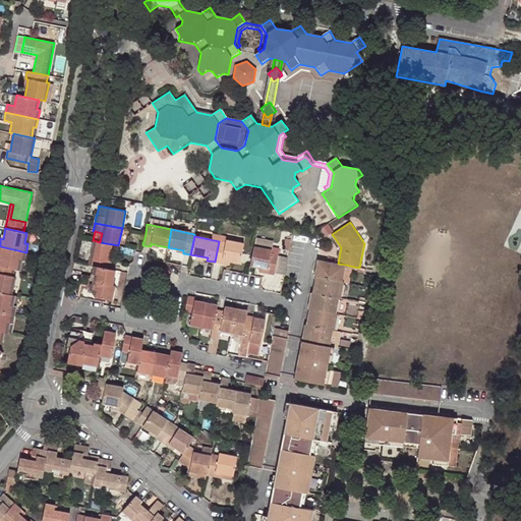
[(283,249),(289,250),(290,244),(291,239),(285,238),(283,249)]
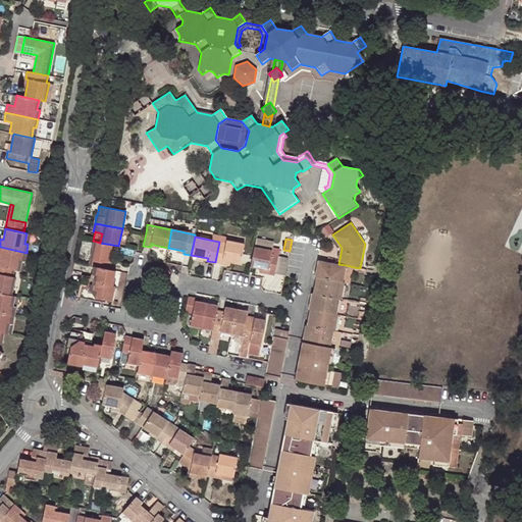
[(112,245),(100,243),(93,241),(89,265),(93,266),(110,269),(111,262),(108,262),(109,256),(112,245)]
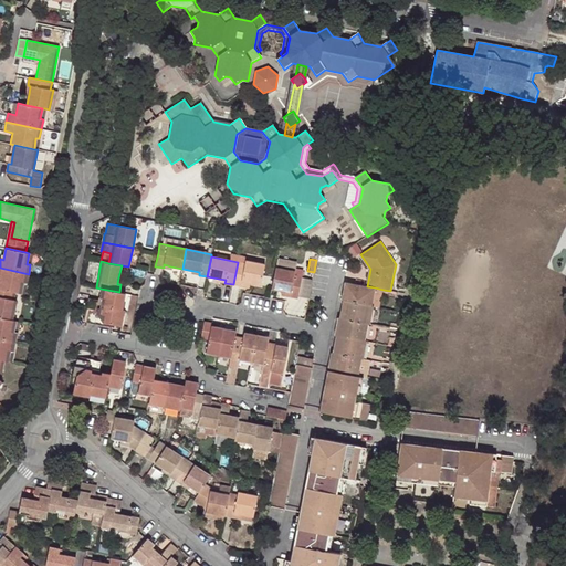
[(245,261),(244,263),(238,262),(233,284),(241,286),(242,282),(250,284),(261,285),(264,264),(245,261)]
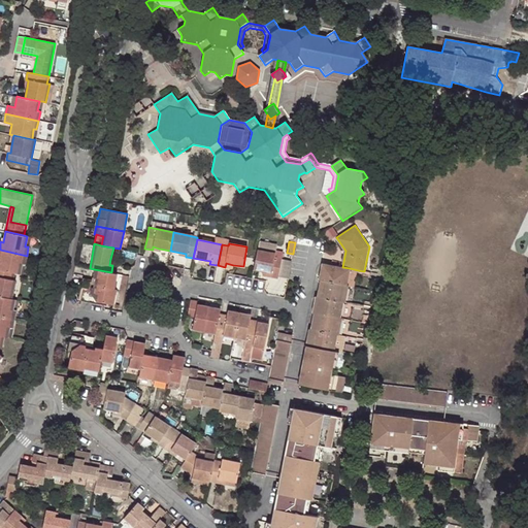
[(0,269),(14,273),(20,274),(22,263),(25,264),(27,256),(0,250),(0,269)]
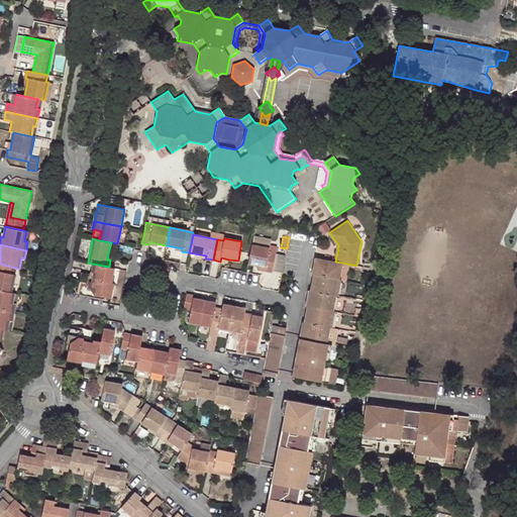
[(270,248),(251,245),(247,264),(257,266),(265,268),(265,272),(272,273),(276,252),(269,250),(270,248)]
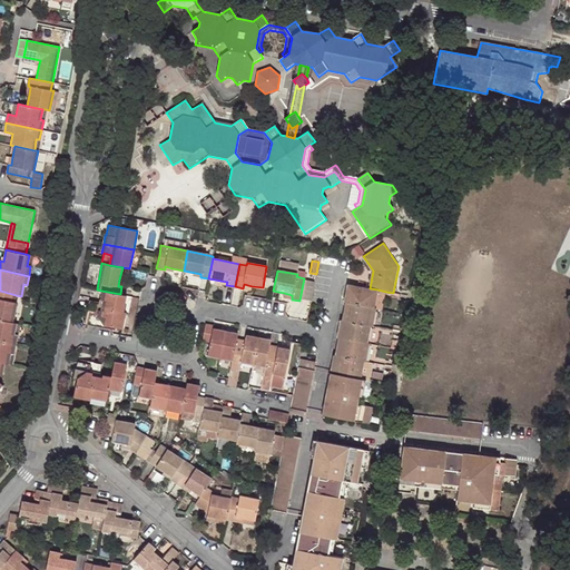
[(374,307),(377,290),(370,288),(347,284),(344,302),(345,302),(374,307)]
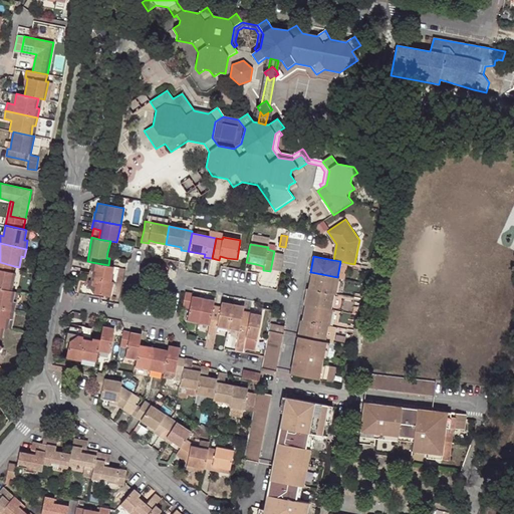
[(339,278),(344,279),(348,263),(340,261),(337,277),(339,278)]
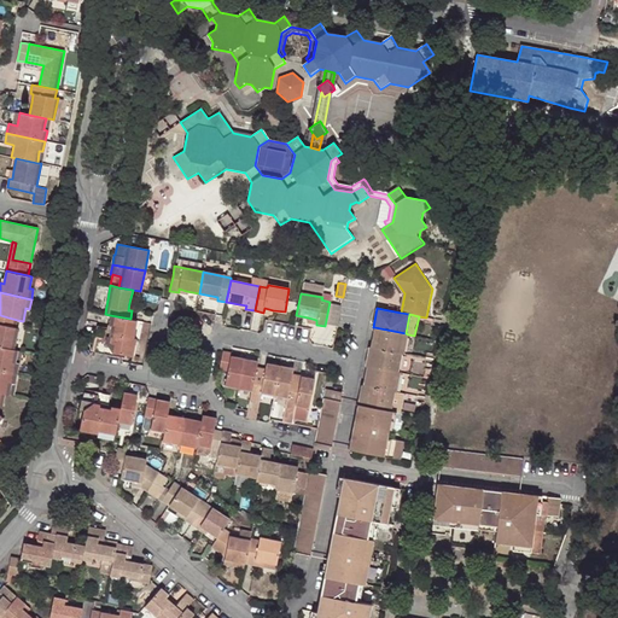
[(16,328),(17,320),(0,315),(0,347),(15,350),(18,330),(16,328)]
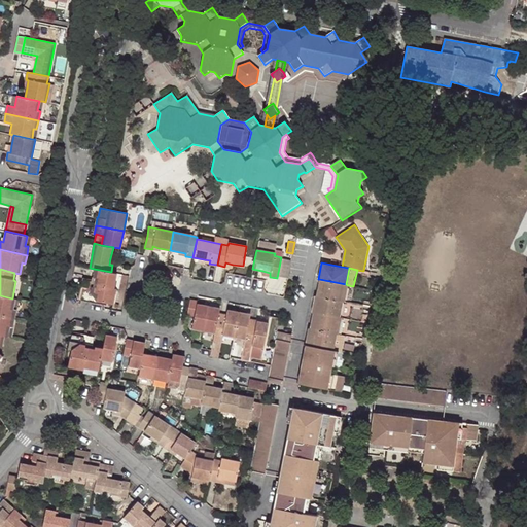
[(116,273),(111,272),(94,269),(92,279),(81,278),(79,286),(82,287),(79,300),(80,300),(95,303),(95,301),(104,302),(112,304),(116,287),(113,287),(116,273)]
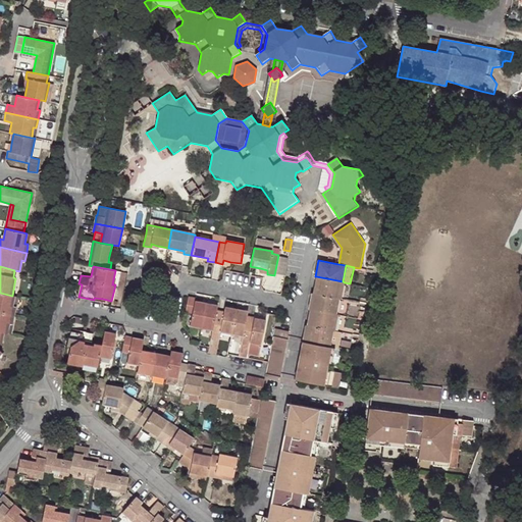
[(345,282),(343,281),(316,276),(313,293),(340,298),(342,299),(345,282)]
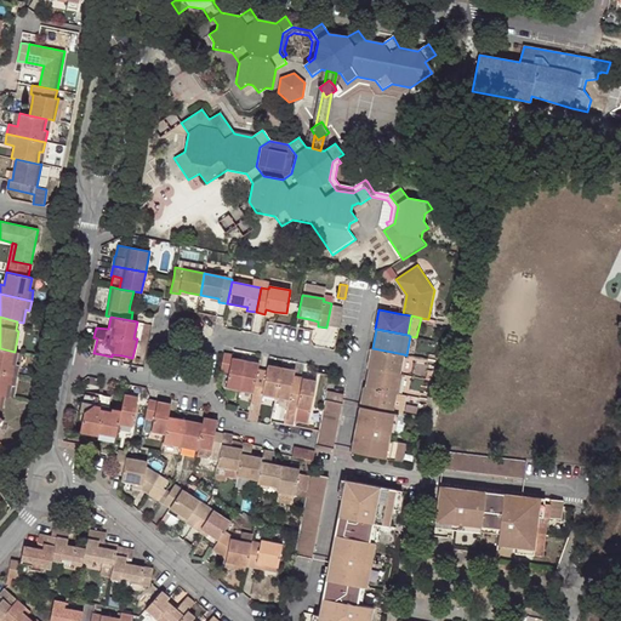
[(17,352),(15,352),(0,348),(0,371),(17,375),(18,364),(15,364),(17,352)]
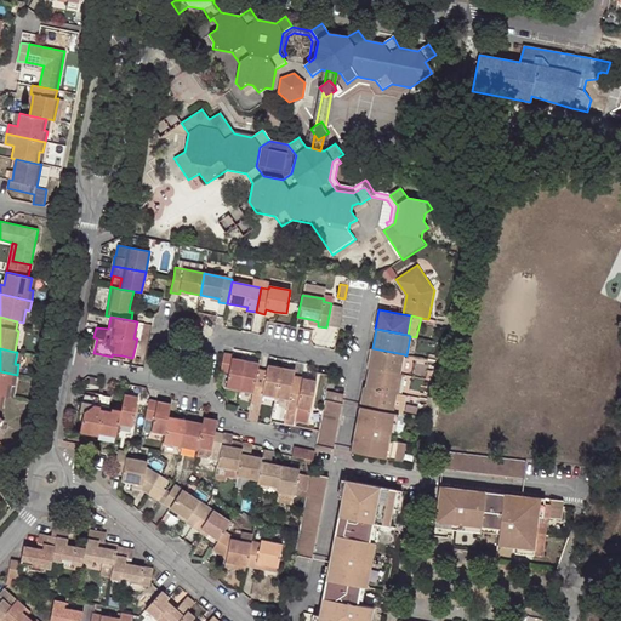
[(400,374),(404,354),(372,348),(371,348),(368,368),(369,368),(400,374)]
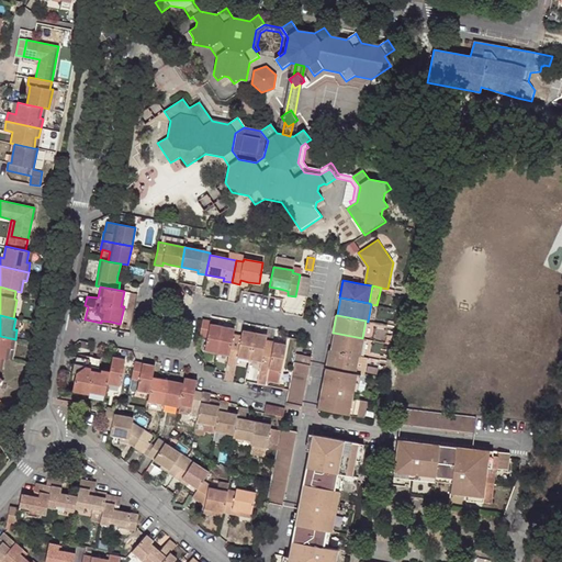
[(206,338),(204,350),(216,353),(222,326),(211,324),(211,322),(203,319),(200,336),(206,338)]
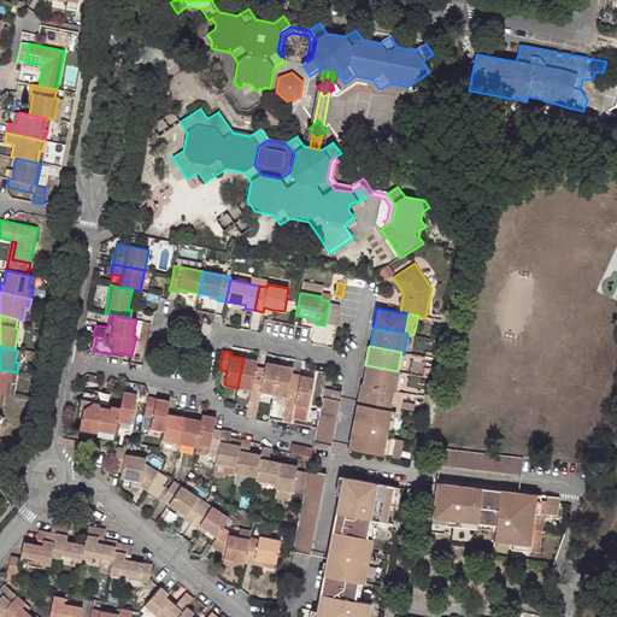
[(258,360),(244,358),(238,388),(251,389),(252,383),(262,385),(265,369),(257,366),(258,360)]
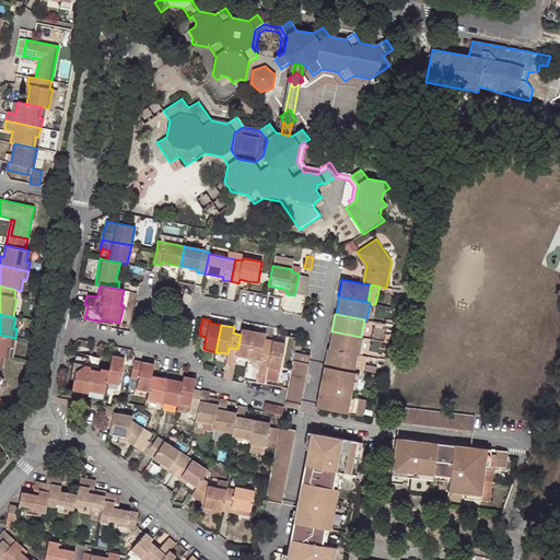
[(237,356),(248,358),(254,331),(242,329),(241,335),(237,349),(229,348),(228,353),(226,363),(224,372),(223,378),(232,380),(237,356)]
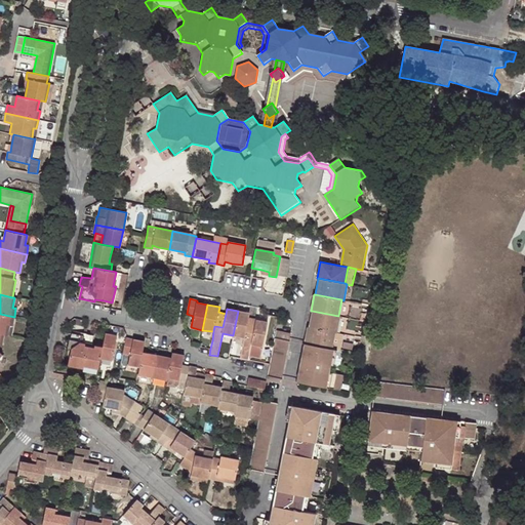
[(238,311),(233,335),(244,337),(240,358),(247,360),(248,355),(250,348),(250,345),(252,333),(245,332),(248,318),(249,313),(238,311)]
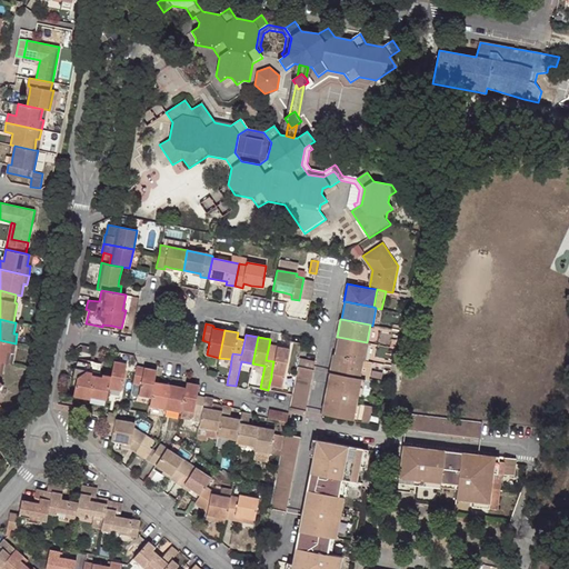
[(369,343),(367,342),(338,337),(335,355),(363,360),(365,360),(369,343)]
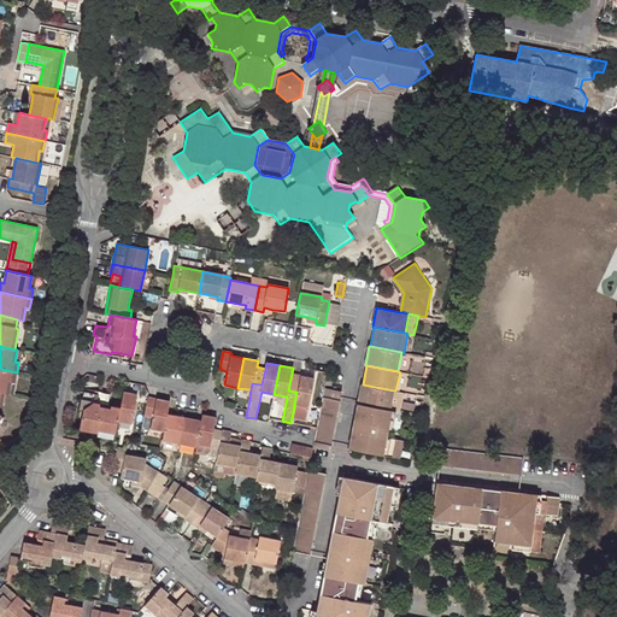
[(15,383),(17,372),(0,369),(0,392),(4,393),(9,394),(11,382),(15,383)]
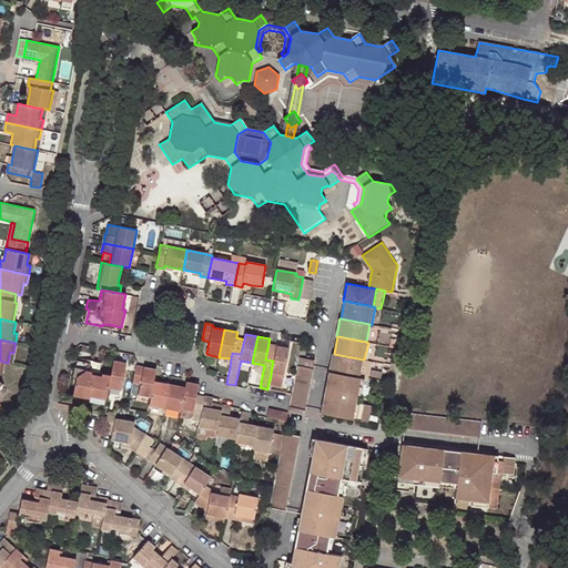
[(269,384),(281,387),(288,348),(269,344),(265,359),(273,361),(271,373),(271,376),(269,384)]
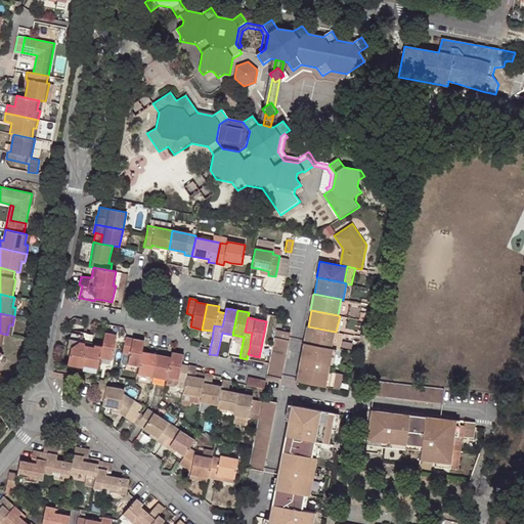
[(331,348),(335,332),(308,326),(306,326),(303,343),(331,348)]
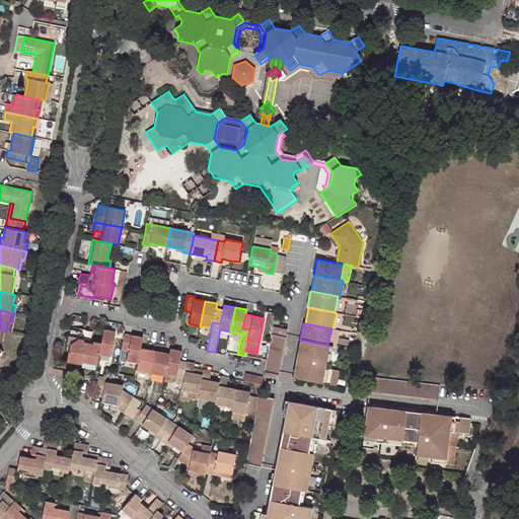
[(272,334),(286,337),(287,328),(273,326),(272,334)]
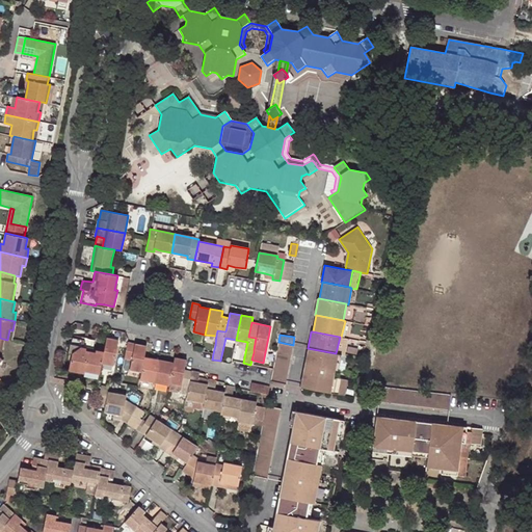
[(101,363),(104,351),(92,349),(95,339),(87,338),(85,337),(85,340),(72,337),(69,352),(71,353),(68,370),(83,373),(84,370),(99,373),(101,363)]
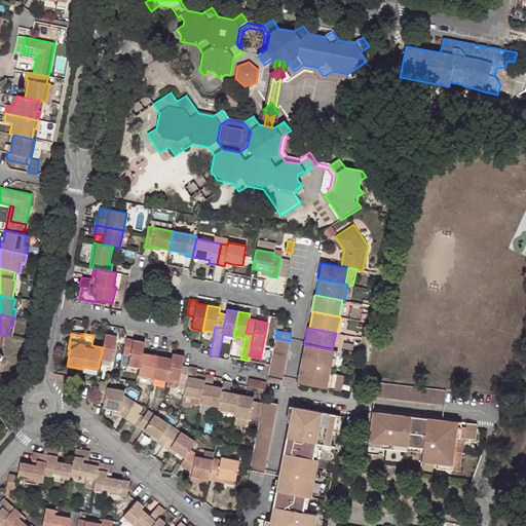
[(338,350),(340,350),(343,335),(337,333),(336,333),(332,349),(334,349),(338,350)]
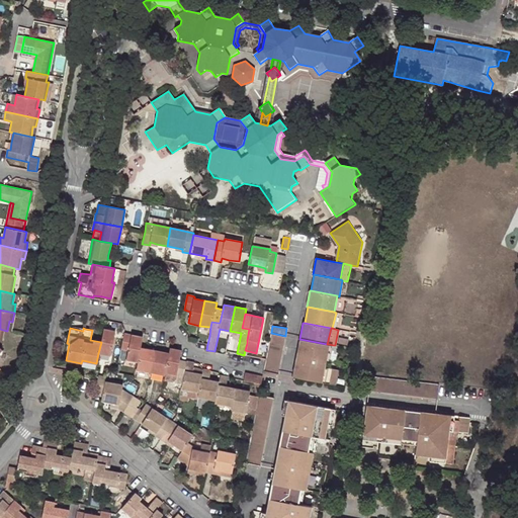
[(103,329),(101,342),(98,353),(110,355),(114,331),(103,329)]
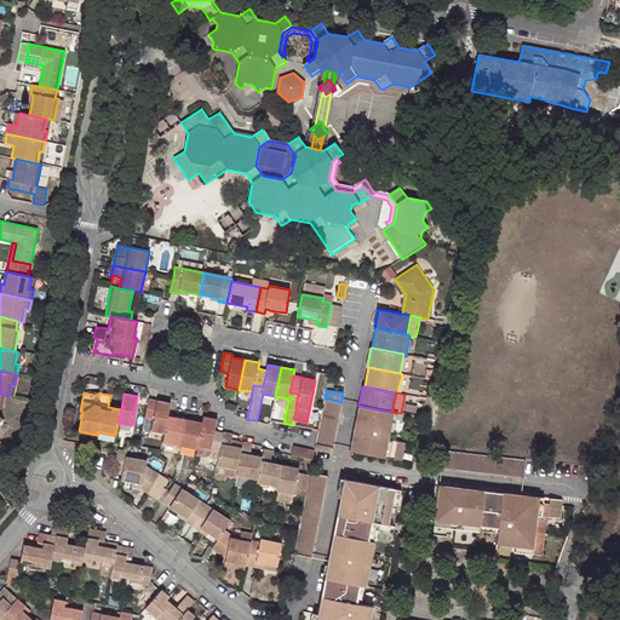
[(322,407),(339,411),(342,402),(325,399),(322,407)]
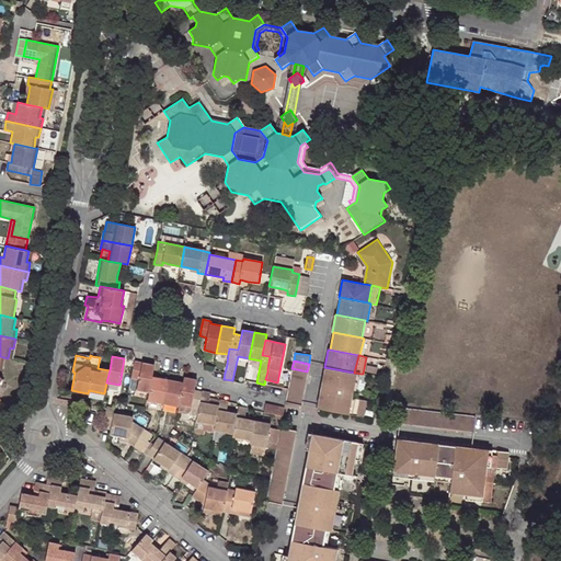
[(153,366),(134,362),(130,378),(138,379),(137,385),(136,389),(149,391),(151,377),(153,366)]
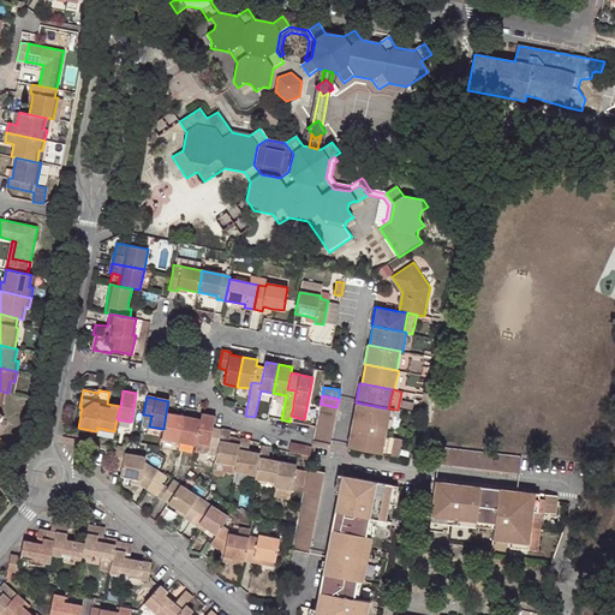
[(387,427),(390,408),(388,408),(356,402),(347,447),(398,457),(401,439),(386,435),(387,427)]
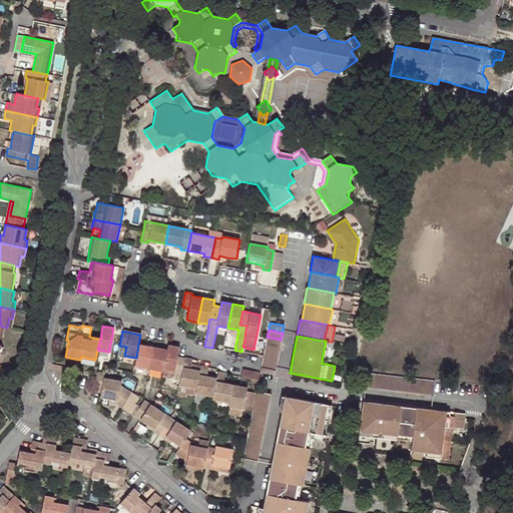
[(266,345),(280,347),(281,340),(267,337),(266,345)]
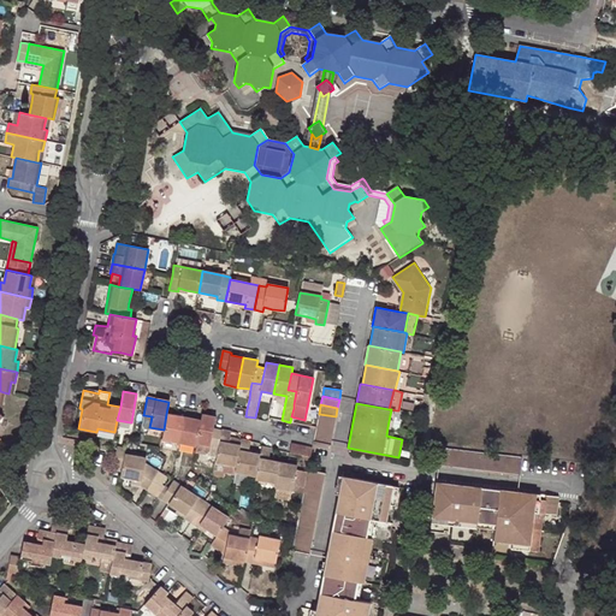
[(396,410),(391,409),(388,427),(398,430),(402,412),(398,410),(396,410)]
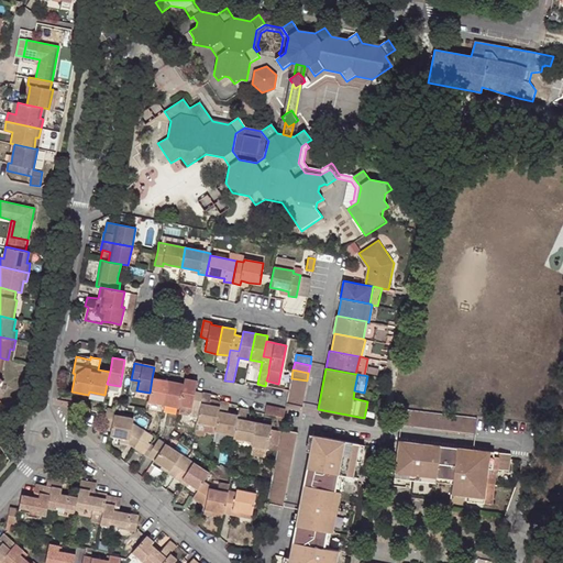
[(167,382),(152,378),(150,393),(147,401),(163,404),(167,382)]
